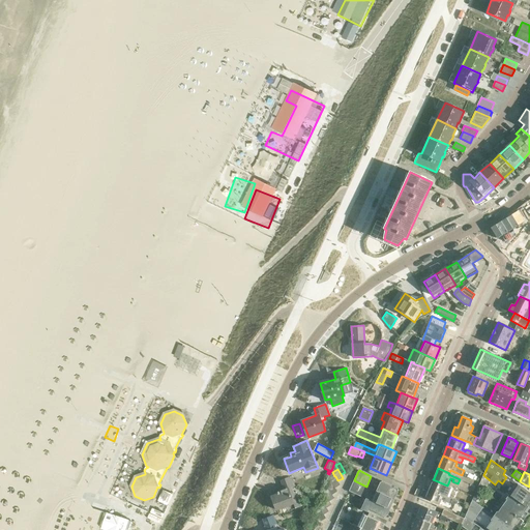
[(482,491),(484,492),(489,495),(492,491),(486,487),(490,480),(483,475),(477,488),(482,491)]
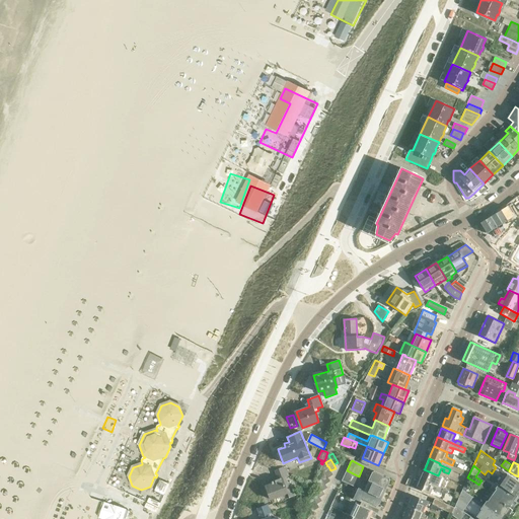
[(288,471),(285,466),(275,470),(278,478),(272,482),(272,484),(266,486),(271,499),(287,493),(289,498),(296,495),(290,480),(288,482),(286,477),(290,475),(288,471)]
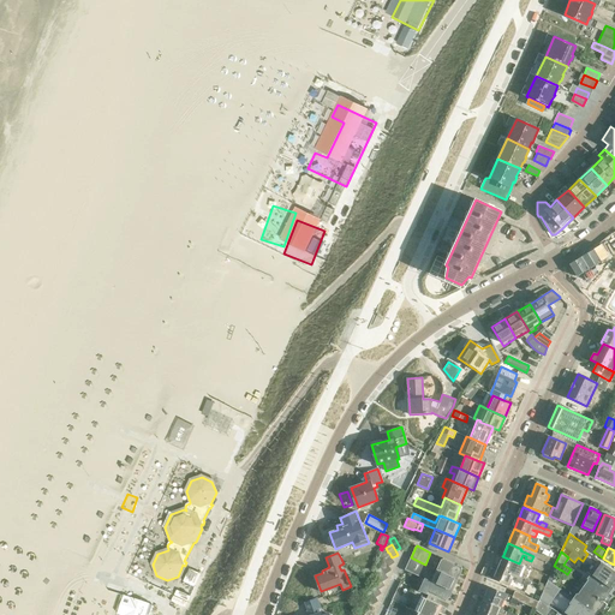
[(386,560),(388,566),(394,562),(392,557),(389,553),(388,553),(382,556),(384,561),(386,560)]
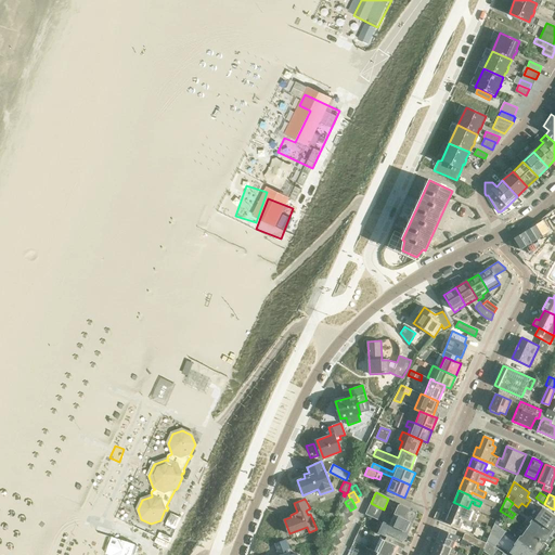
[(453,503),(449,512),(470,521),(475,511),(468,508),(453,502),(453,503)]
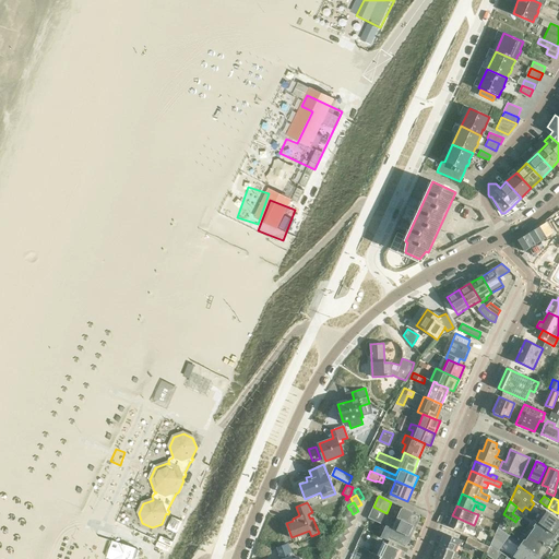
[(368,518),(381,524),(387,513),(373,507),(368,518)]
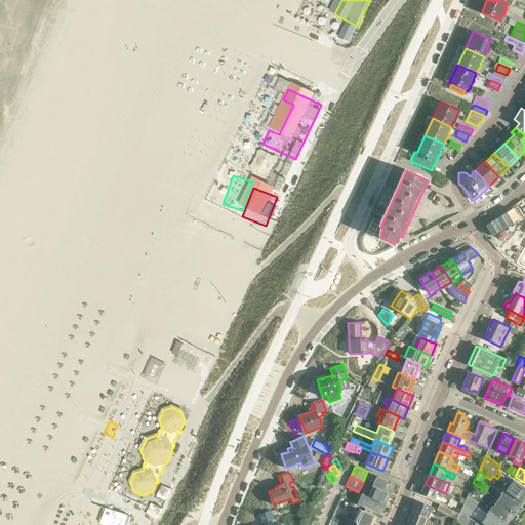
[(369,485),(373,487),(390,493),(392,490),(394,488),(394,486),(394,485),(394,484),(378,477),(375,482),(372,480),(369,485)]
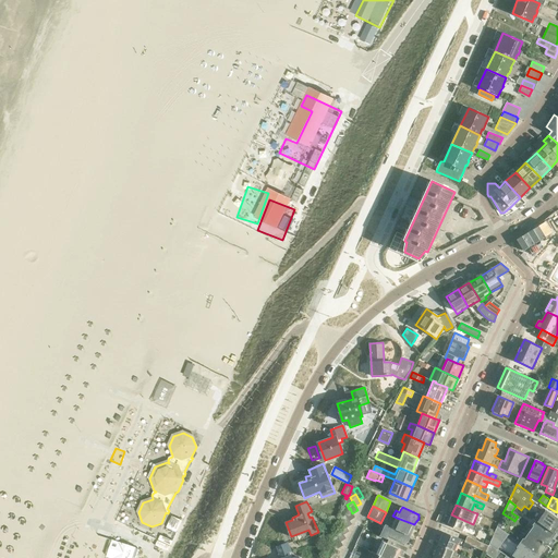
[(350,508),(349,509),(343,511),(346,514),(347,514),(349,520),(354,518),(352,513),(350,508)]
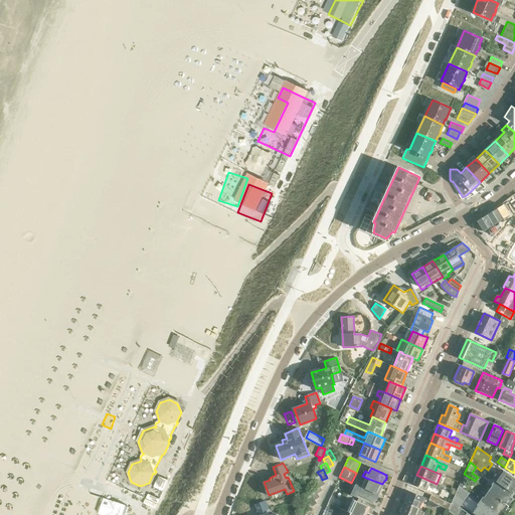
[(494,480),(511,493),(514,489),(514,490),(514,478),(503,470),(498,477),(497,476),(494,480)]
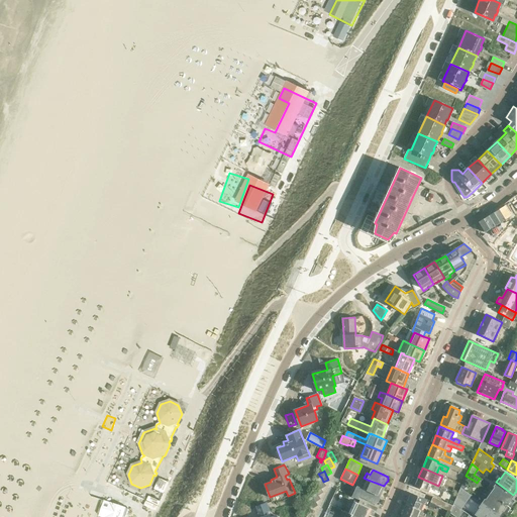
[(318,484),(321,489),(325,486),(323,482),(321,477),(320,477),(316,480),(318,484)]
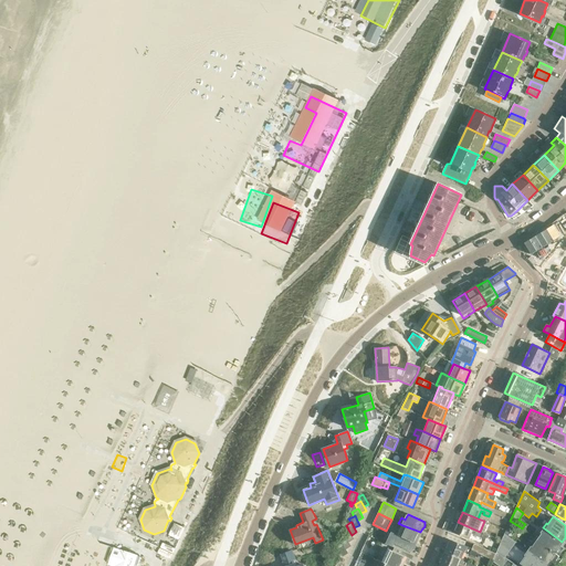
[(458,524),(453,533),(469,540),(472,531),(475,533),(474,535),(480,537),(482,533),(480,532),(458,522),(458,523),(458,524)]
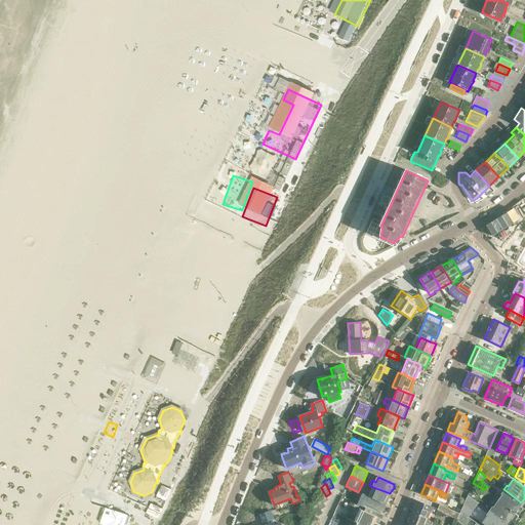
[(480,487),(478,486),(473,484),(468,495),(470,496),(475,498),(480,487)]
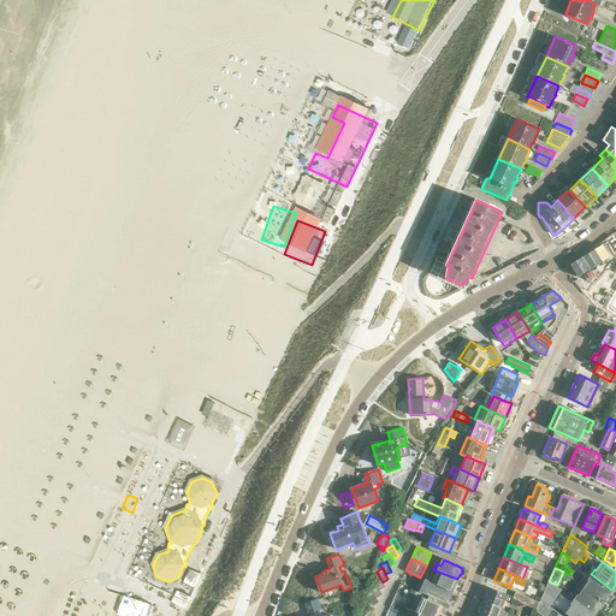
[(456,581),(457,579),(438,572),(436,578),(431,575),(428,581),(434,584),(451,592),(454,587),(455,587),(456,585),(457,581),(456,581)]
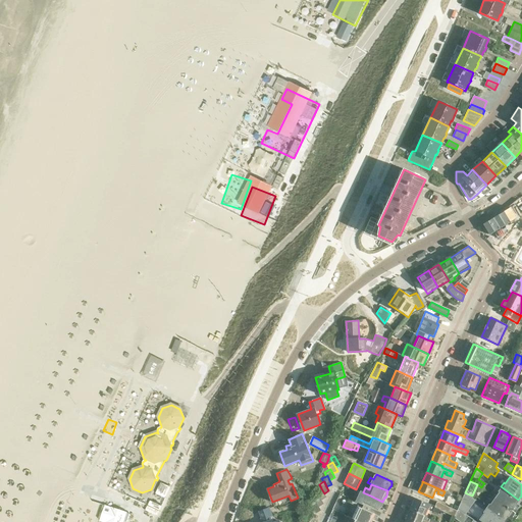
[(494,498),(515,513),(520,506),(516,503),(518,500),(501,486),(499,490),(500,491),(494,498)]
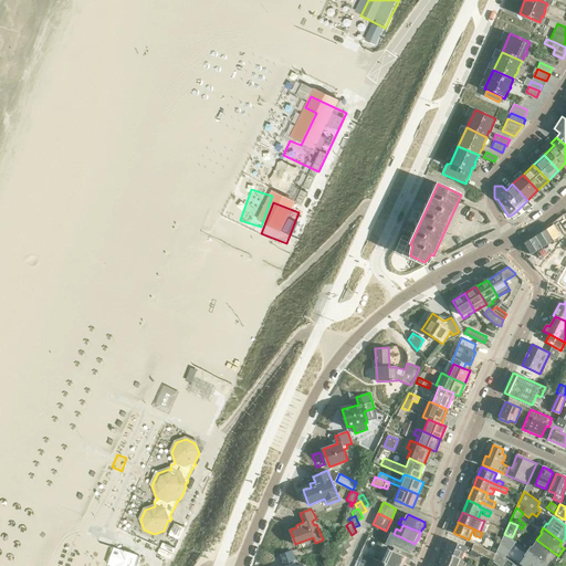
[(345,535),(348,542),(354,540),(352,535),(348,530),(343,533),(345,536),(345,535)]
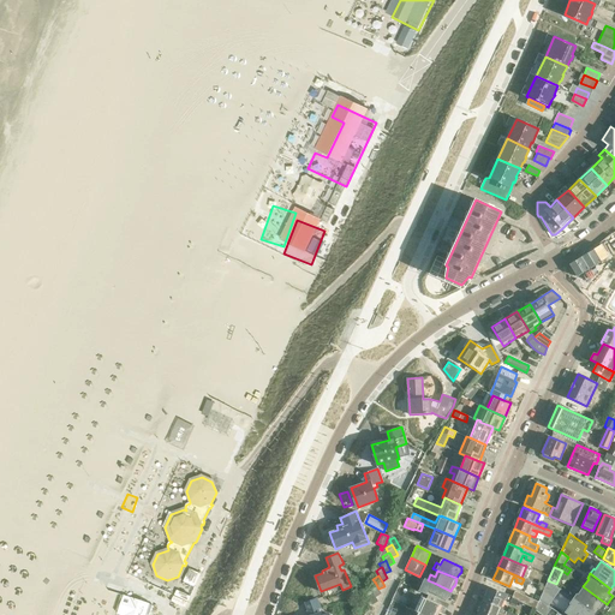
[(179,593),(190,598),(196,585),(185,580),(179,593)]
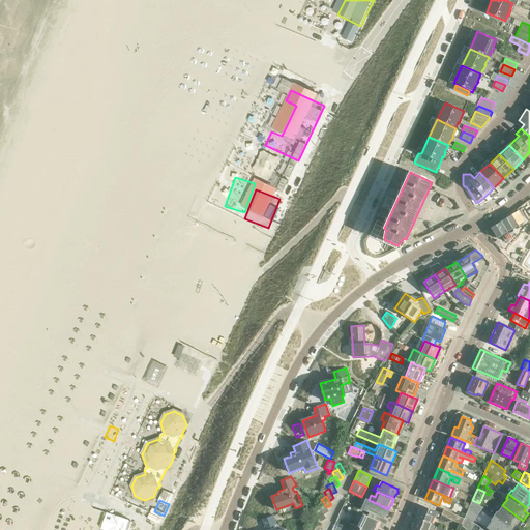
[(472,500),(465,517),(469,520),(479,504),(474,501),(472,500)]
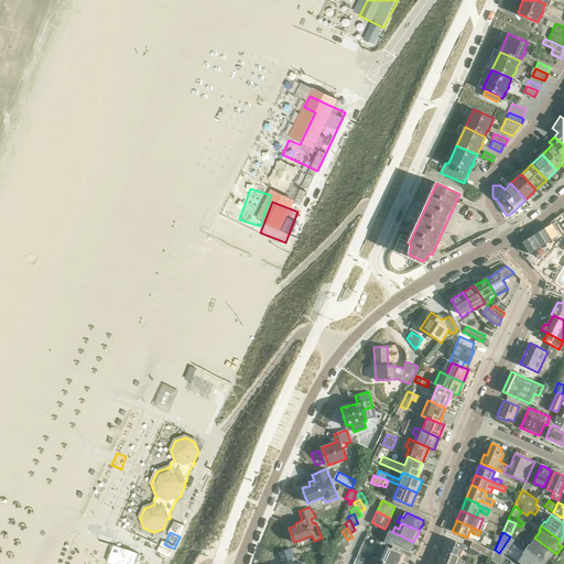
[(349,544),(347,540),(344,533),(344,534),(338,538),(340,541),(344,548),(349,544)]
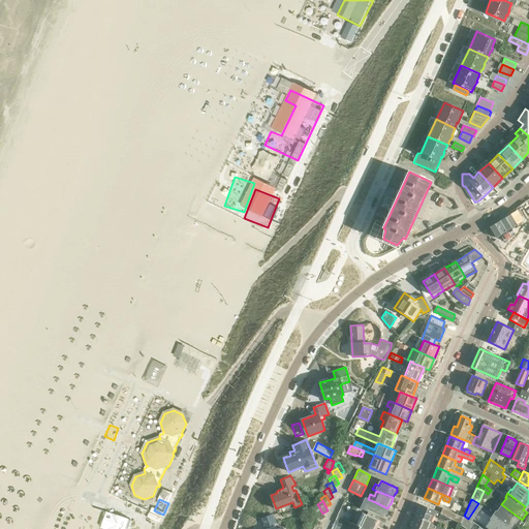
[(372,510),(371,512),(376,515),(377,512),(384,516),(384,515),(385,515),(387,512),(389,509),(387,508),(373,501),(372,504),(370,503),(370,502),(365,500),(362,505),(372,510)]
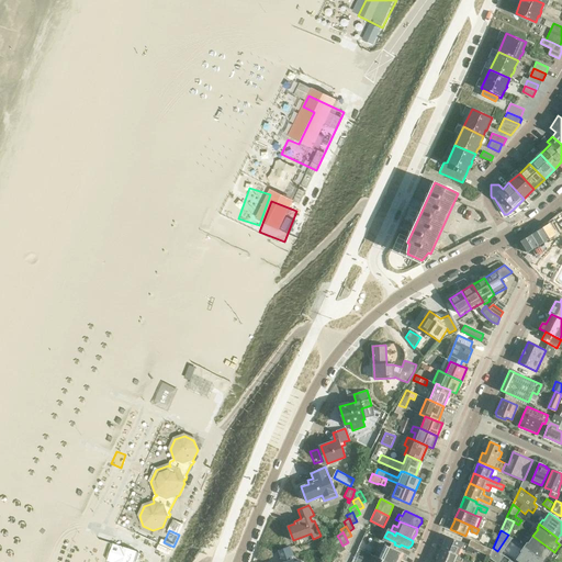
[(549,559),(554,552),(532,536),(528,542),(527,542),(524,546),(542,560),(546,555),(549,559)]
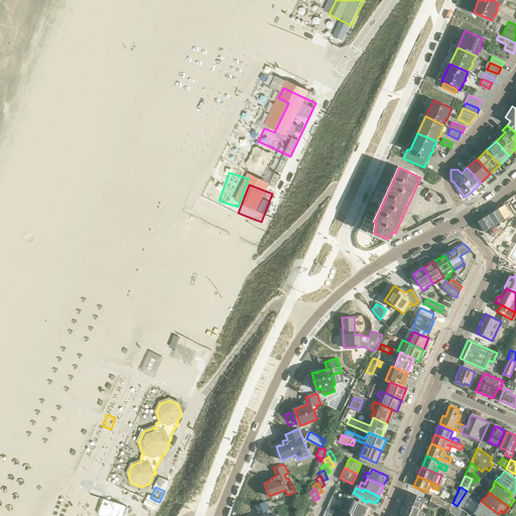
[(406,504),(419,509),(422,503),(424,504),(426,499),(411,493),(406,504)]
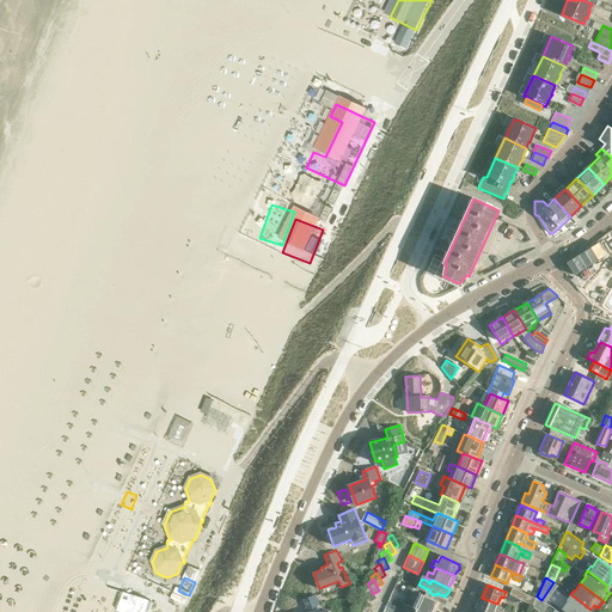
[(369,601),(371,601),(375,598),(373,594),(369,587),(363,591),(366,595),(369,601)]
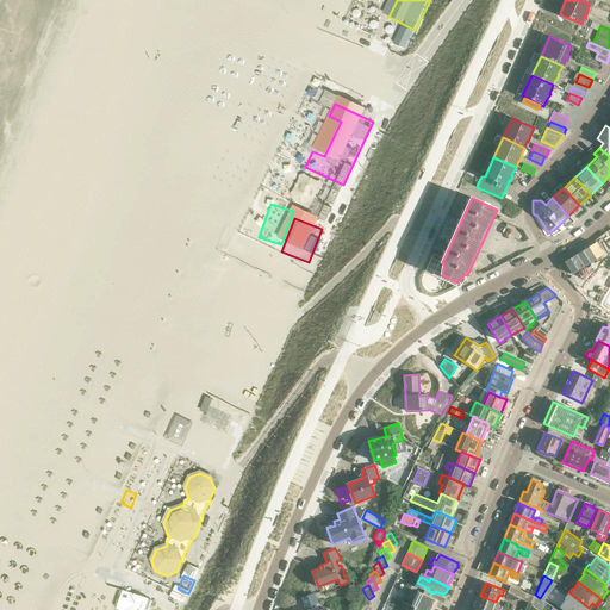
[(521,591),(522,591),(511,586),(505,598),(511,601),(514,596),(530,604),(534,597),(521,591)]
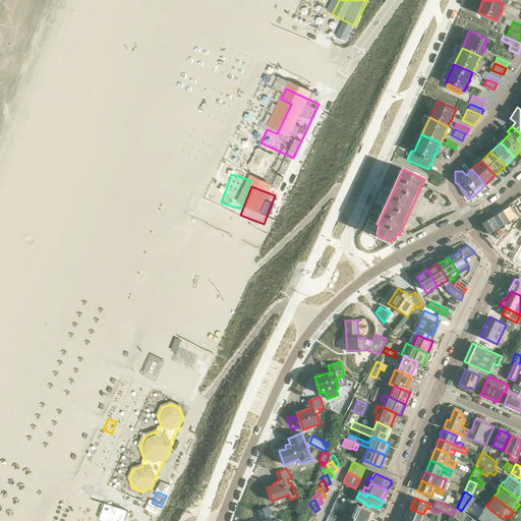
[(351,517),(359,520),(375,520),(381,512),(370,507),(365,505),(362,504),(361,507),(356,505),(351,517)]
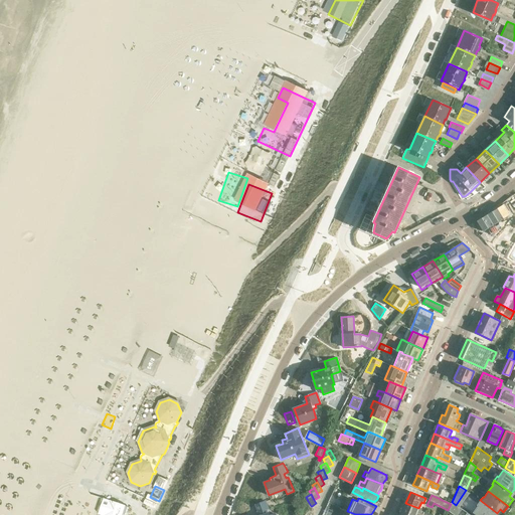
[(122,514),(126,506),(104,499),(99,514),(100,514),(122,514)]
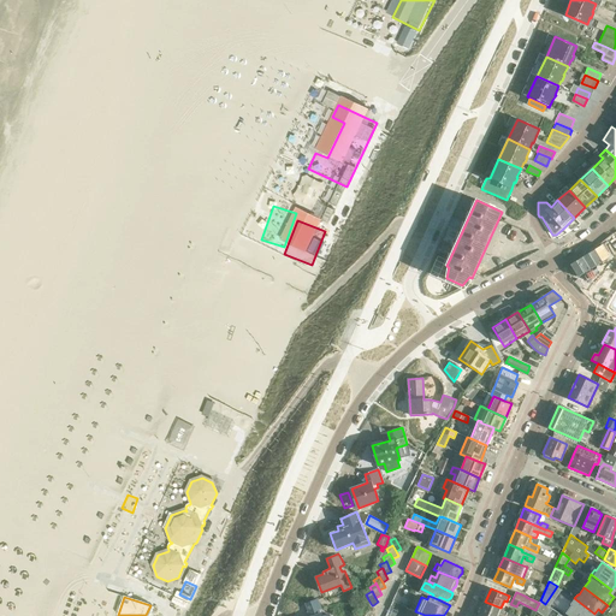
[(597,615),(594,614),(574,598),(570,603),(573,604),(566,612),(570,615),(597,615)]
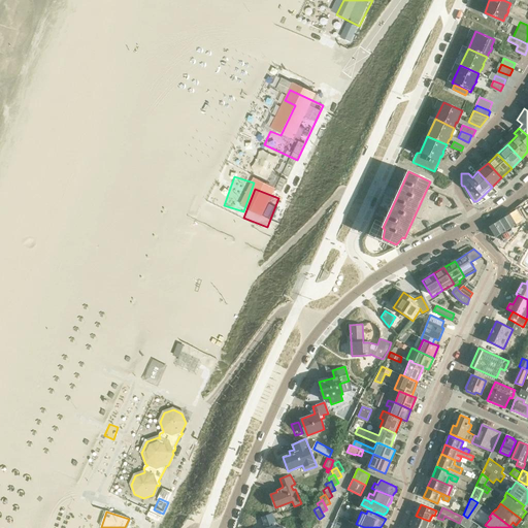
[(275,527),(274,525),(274,526),(272,523),(275,522),(271,514),(262,518),(265,524),(264,525),(265,527),(275,527)]
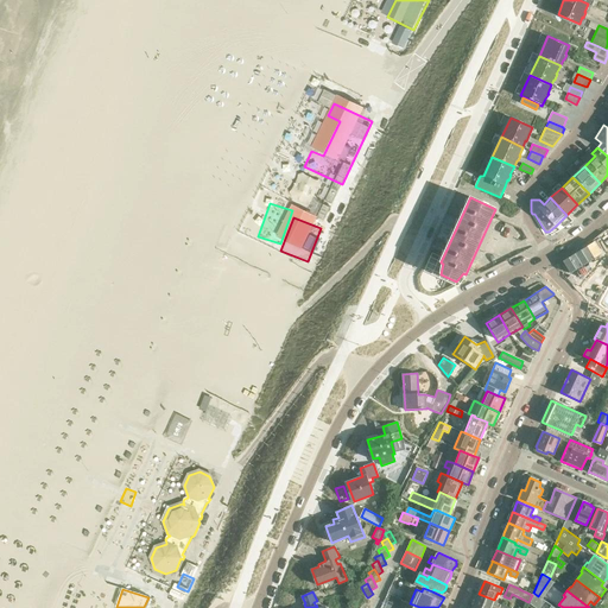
[(363,605),(365,605),(369,602),(368,597),(367,597),(363,591),(358,595),(360,599),(363,605)]
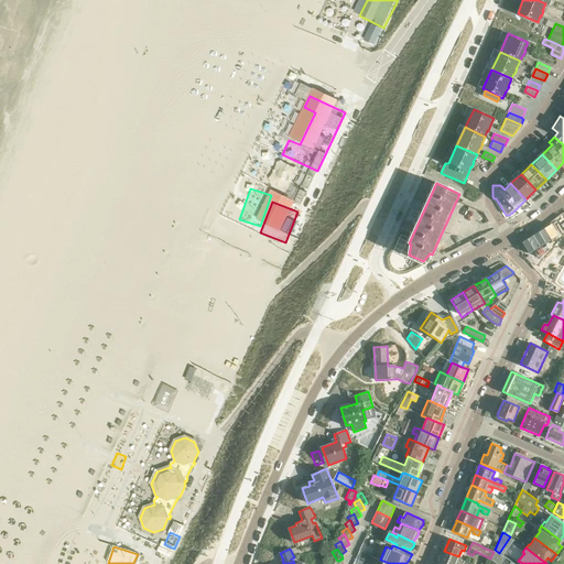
[(499,553),(495,550),(494,552),(490,559),(497,563),(500,563),(506,559),(499,553)]
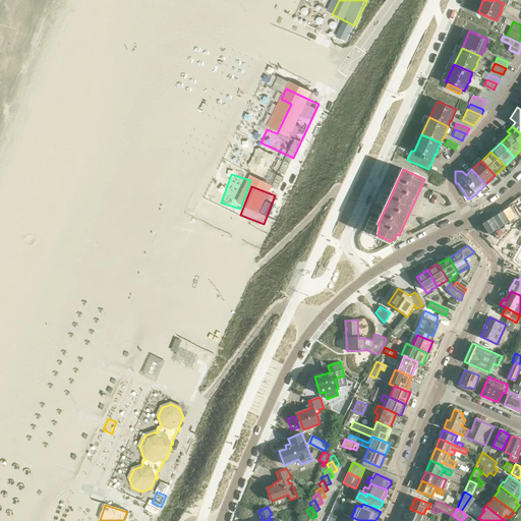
[(425,515),(423,514),(410,509),(405,520),(406,520),(433,520),(435,519),(425,515)]
